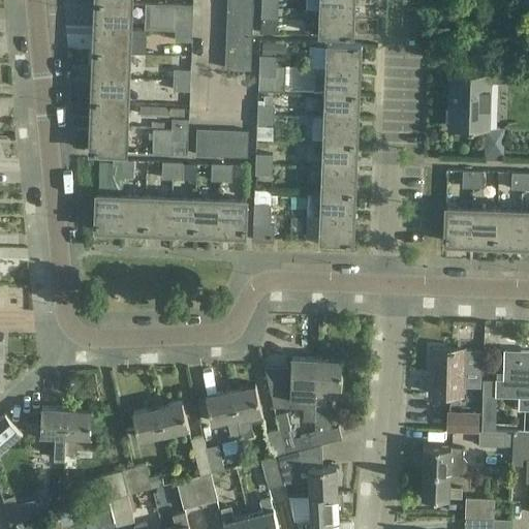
[(262,0),(262,7),(279,8),(279,0),(262,0)]
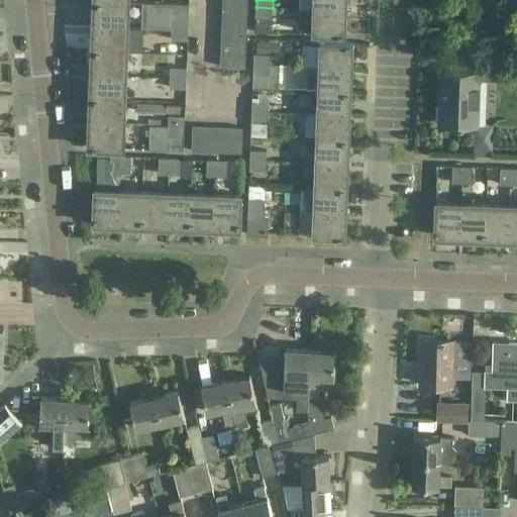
[(347,0),(312,0),(313,10),(347,11),(347,0)]
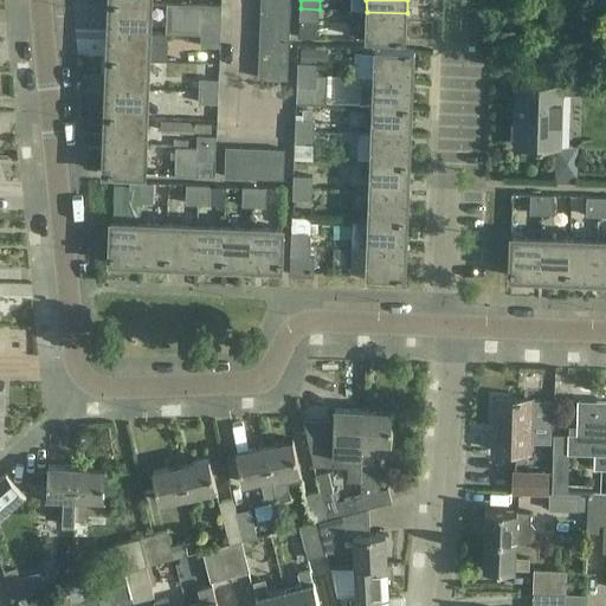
[(150,2),(110,1),(109,30),(149,31),(150,2)]
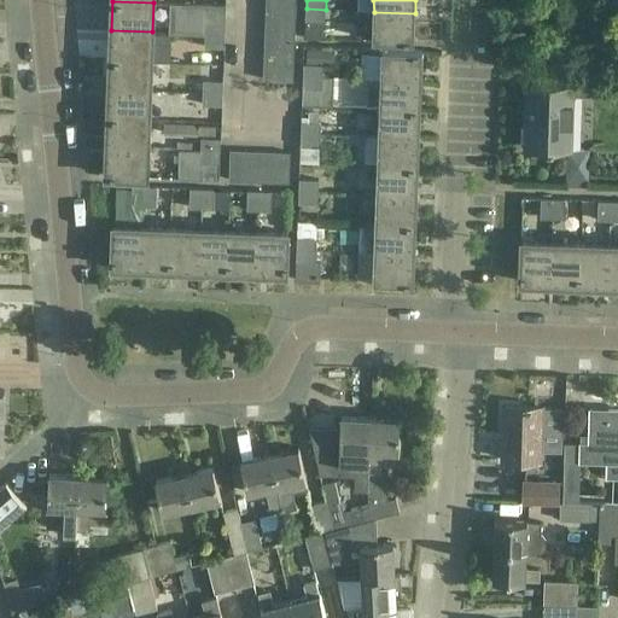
[(172,4),(169,33),(207,34),(226,35),(227,6),(190,5),(172,4)]
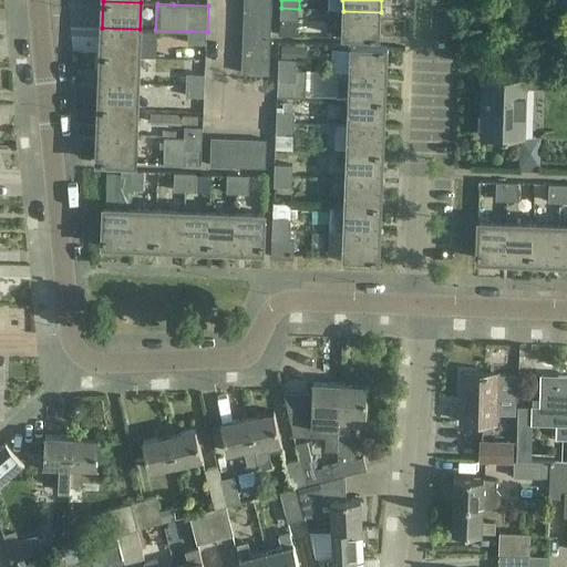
[(244,4),(244,18),(271,19),(271,6),(244,4)]
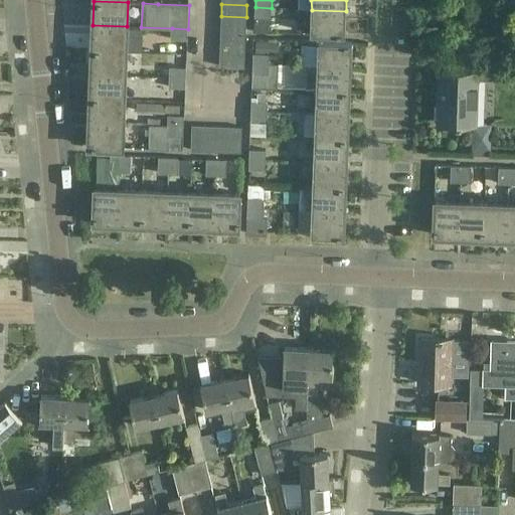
[(272,8),(255,7),(254,16),(272,17),(272,8)]
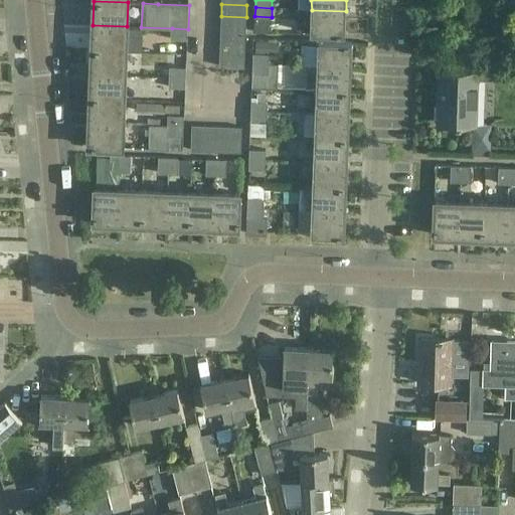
[(346,11),(312,10),(311,33),(345,34),(346,11)]
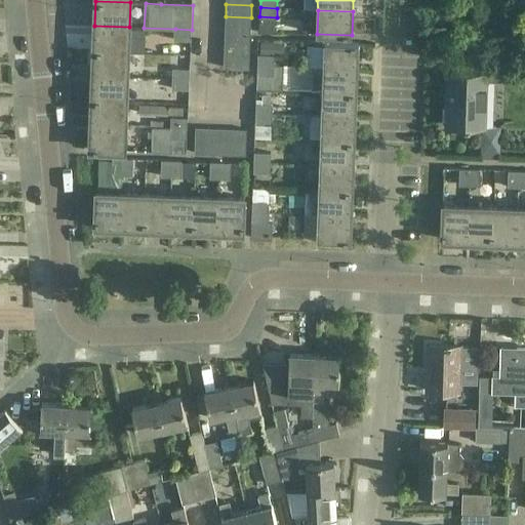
[(226,16),(225,30),(250,31),(251,17),(226,16)]
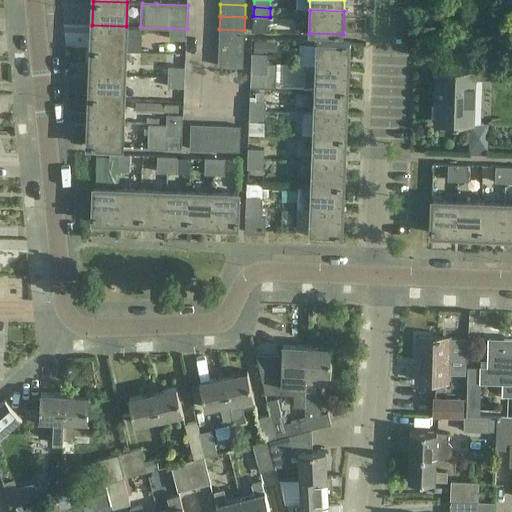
[(126,26),(92,25),(92,49),(125,51),(126,26)]
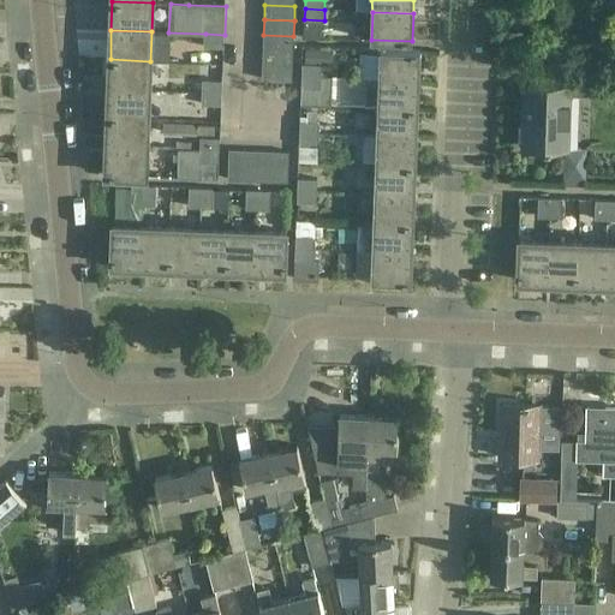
[(225,35),(206,34),(204,48),(224,48),(225,35)]
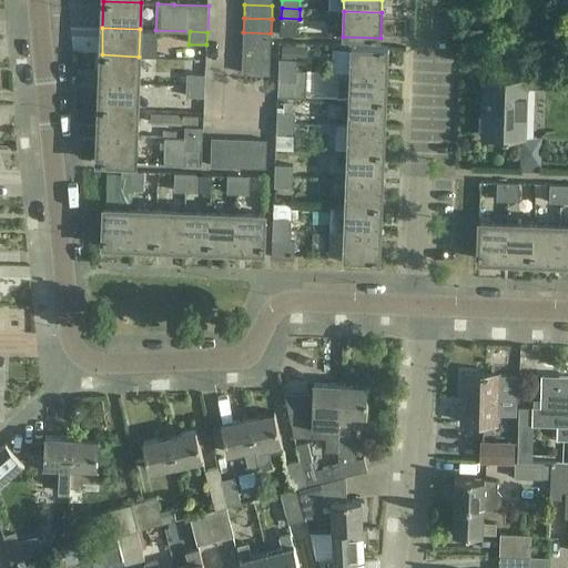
[(243,32),(243,46),(271,47),(271,33),(243,32)]
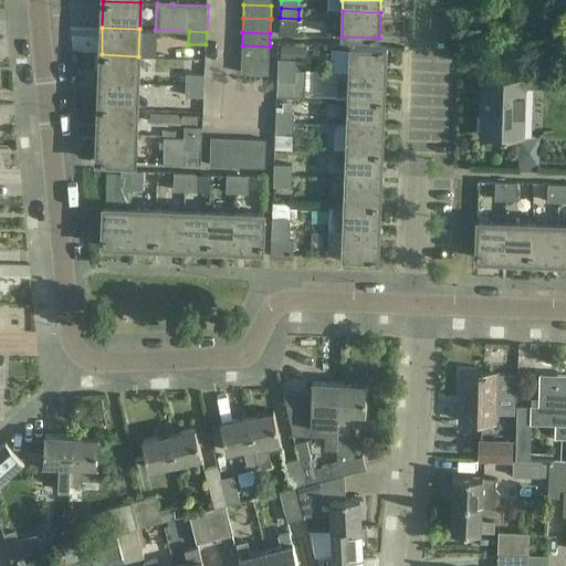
[(279,59),(279,71),(296,71),(296,60),(306,60),(306,45),(282,44),(281,59),(279,59)]
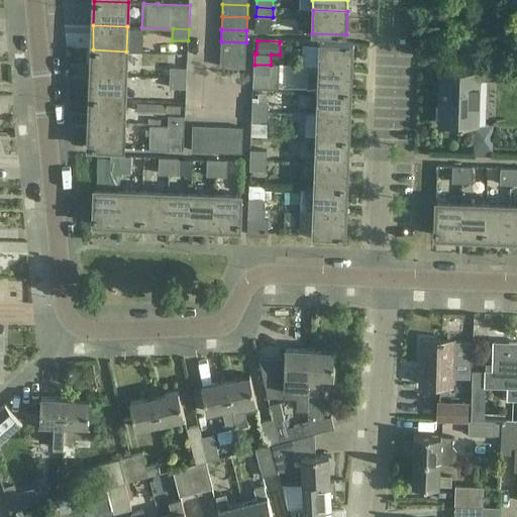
[(221,41),(220,54),(245,55),(246,42),(221,41)]
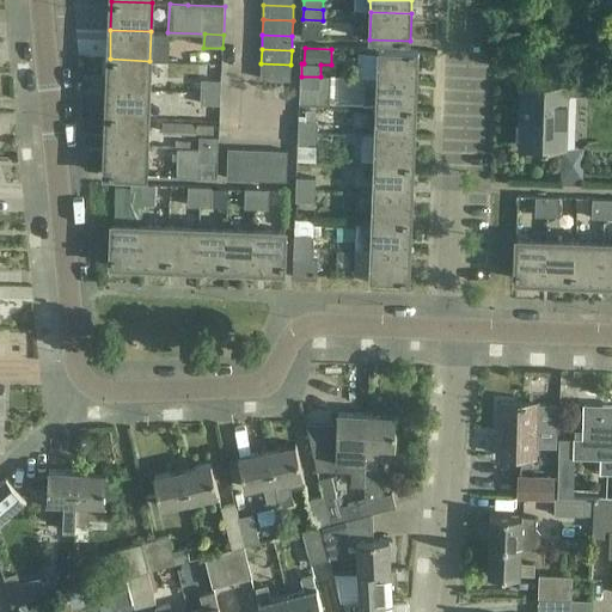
[(379,49),(378,80),(418,81),(420,50),(379,49)]
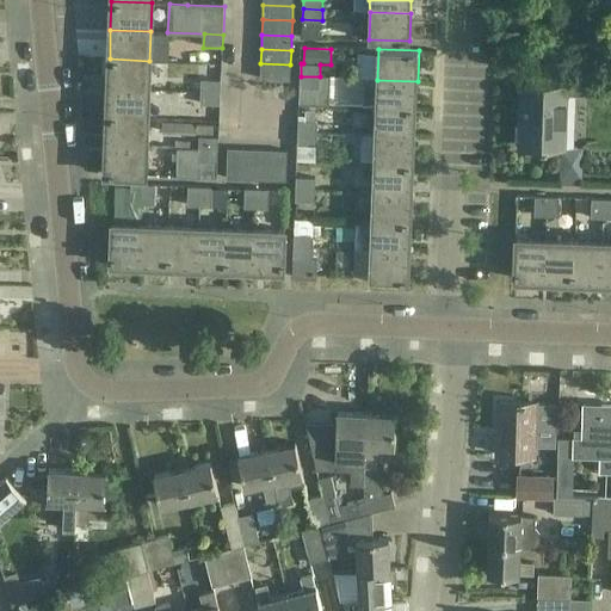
[(149,61),(110,59),(109,87),(148,90),(149,61)]
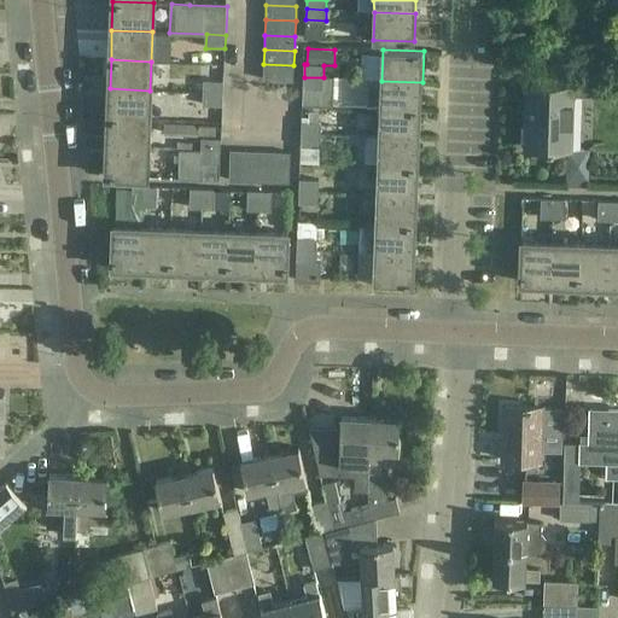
[(293,65),(263,64),(263,80),(293,81),(293,65)]
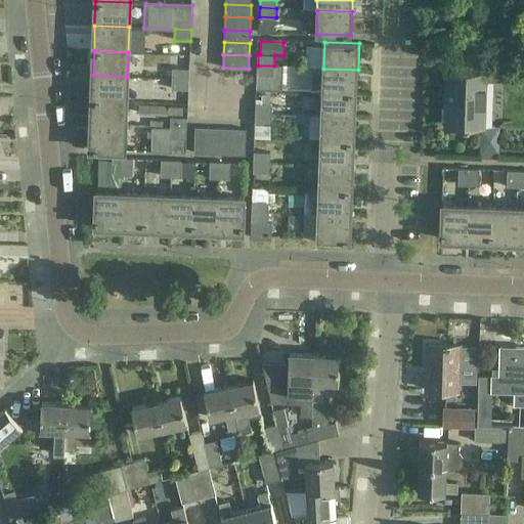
[(476,60),(475,73),(450,72),(449,103),(446,103),(445,125),(467,125),(467,127),(470,127),(470,125),(484,126),(485,105),(486,82),(508,82),(509,61),(476,60)]
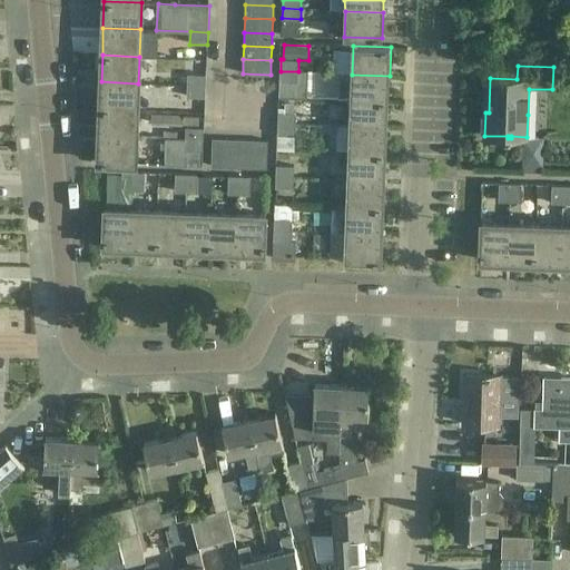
[(298,71),(281,71),(279,98),(308,99),(308,71),(298,71)]
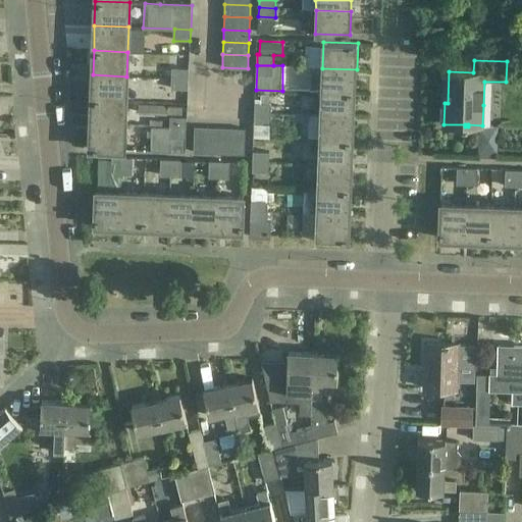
[(189,69),(172,68),(172,77),(189,79),(189,69)]
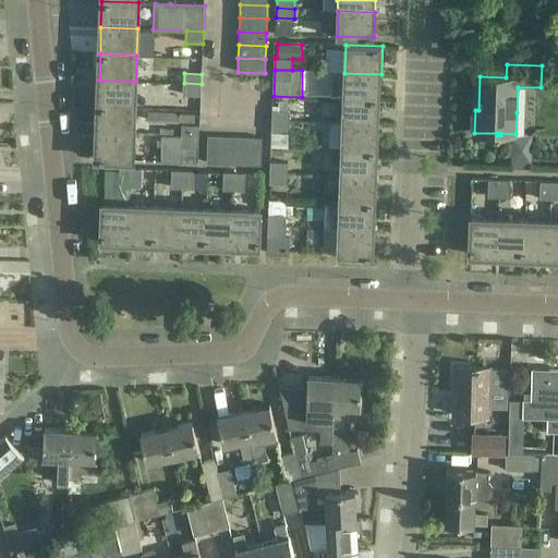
[(381,74),(344,73),(343,98),(380,100),(381,74)]
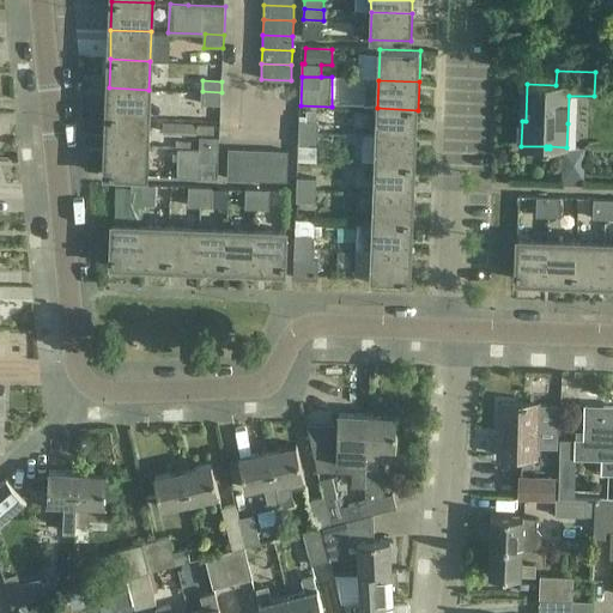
[(149,90),(109,87),(108,116),(147,119),(149,90)]
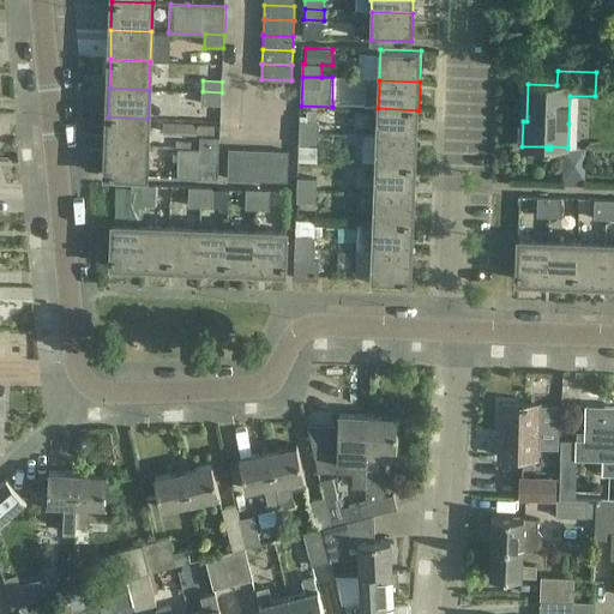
[(203,91),(202,102),(221,103),(222,92),(203,91)]
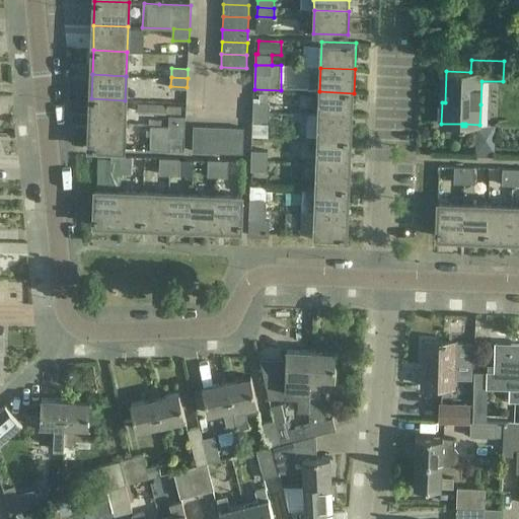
[(281,90),(254,89),(253,114),(270,114),(280,114),(281,90)]
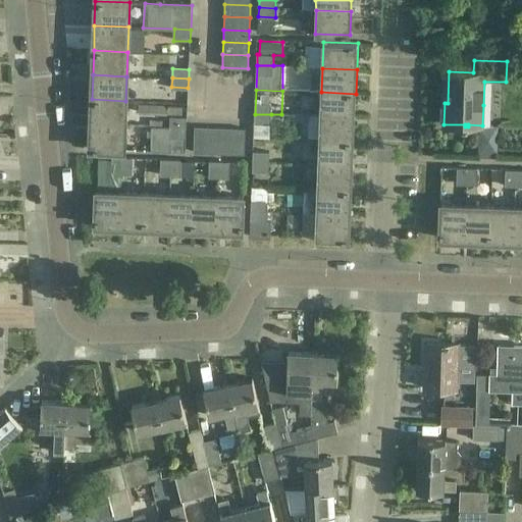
[(356,94),(321,92),(320,116),(355,118),(356,94)]
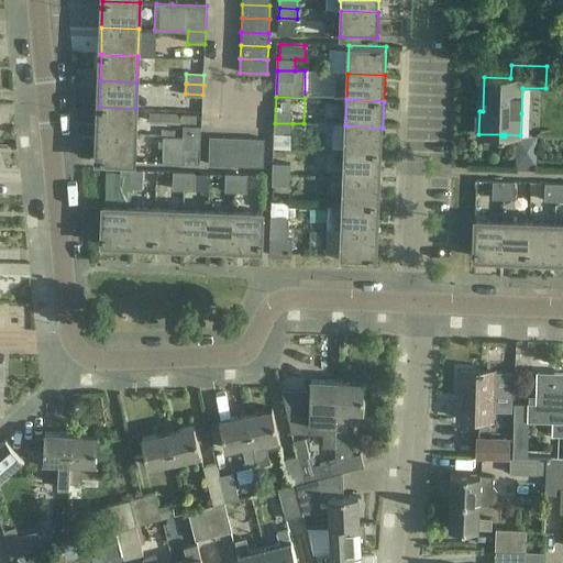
[(135,109),(99,107),(98,133),(134,135),(135,109)]
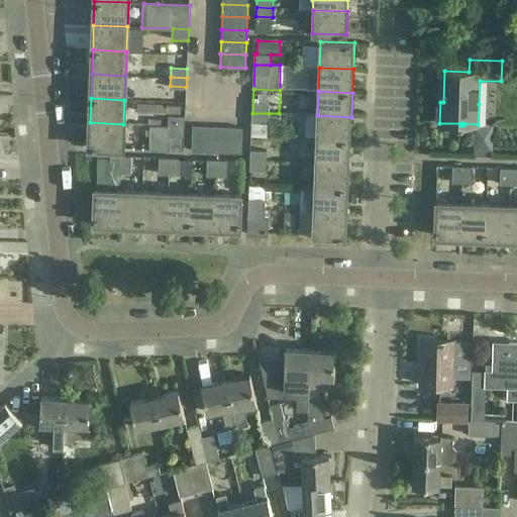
[(269,113),(252,113),(251,137),(268,138),(269,113)]
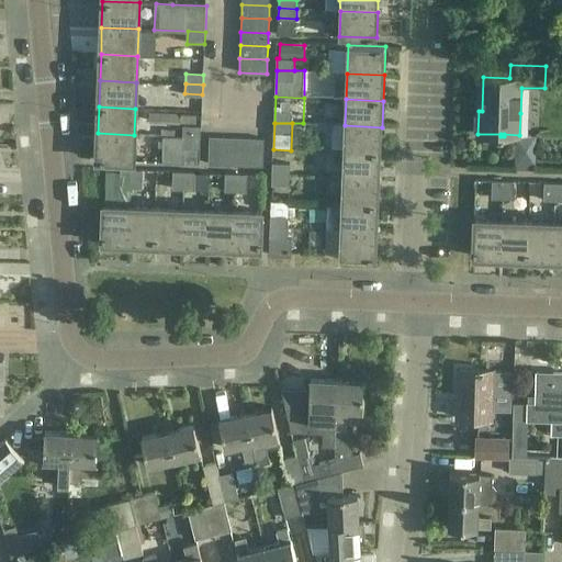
[(382,127),(345,125),(344,152),(381,153),(382,127)]
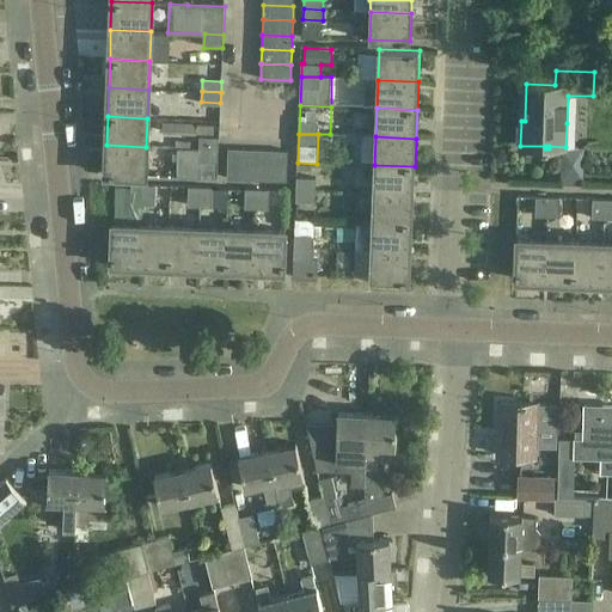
[(200,138),(200,148),(219,150),(219,139),(200,138)]
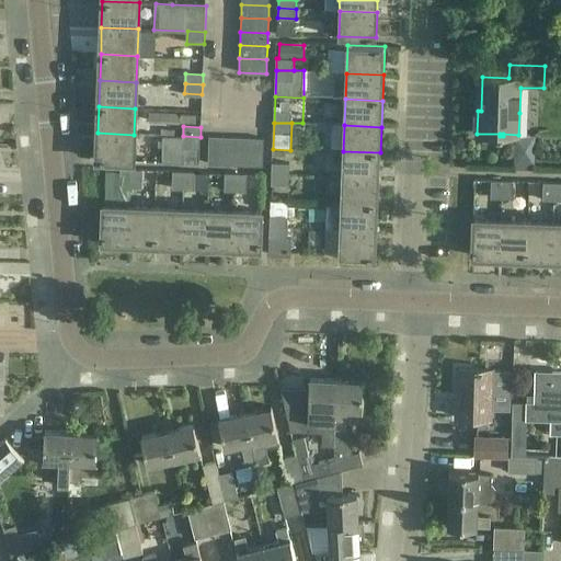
[(134,135),(98,133),(96,159),(118,160),(133,161),(134,135)]
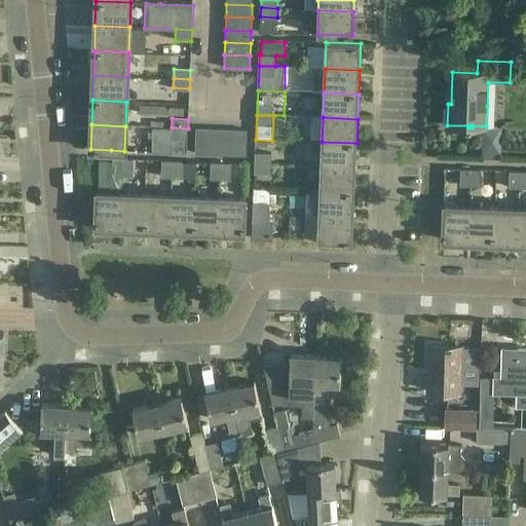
[(188,128),(172,127),(152,127),(151,153),(187,154),(188,128)]
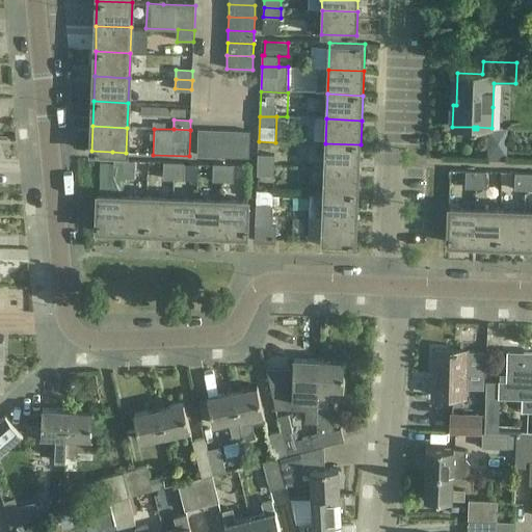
[(197,156),(210,156),(211,130),(198,129),(197,156)]
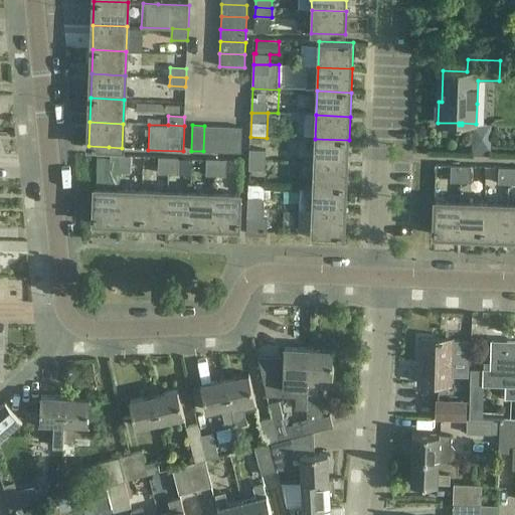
[(217,126),(204,126),(203,151),(216,151),(217,126)]
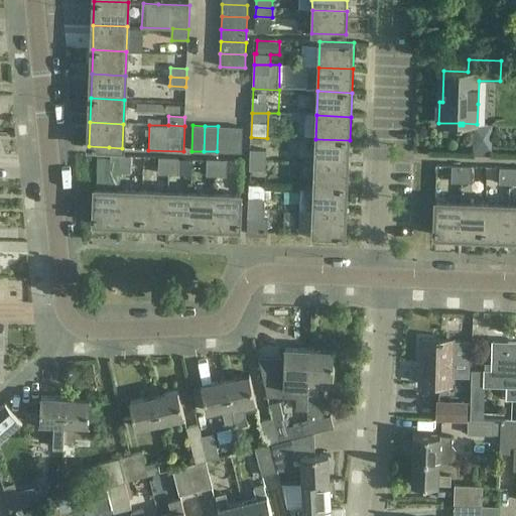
[(231,127),(218,126),(217,151),(230,152),(231,127)]
